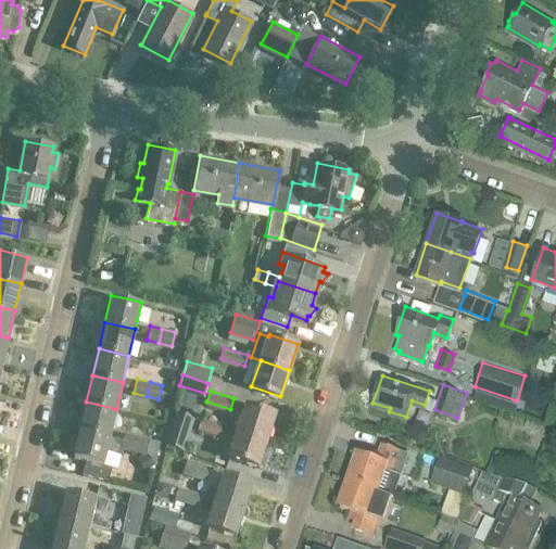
[(86,401),(79,429),(110,436),(116,409),(86,401)]
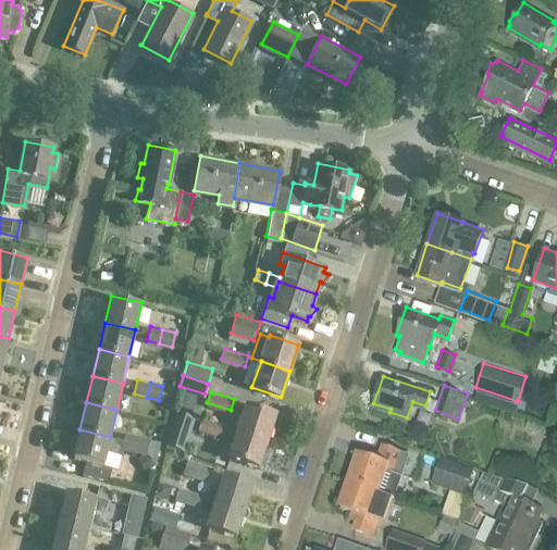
[(237,430),(267,440),(275,413),(246,403),(237,430)]
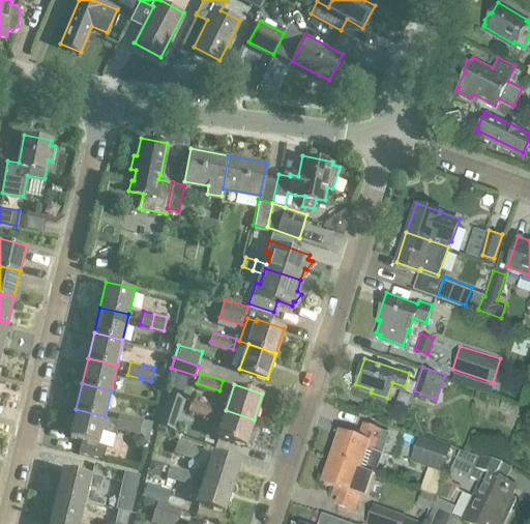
[(211,415),(214,405),(193,398),(188,408),(211,415)]
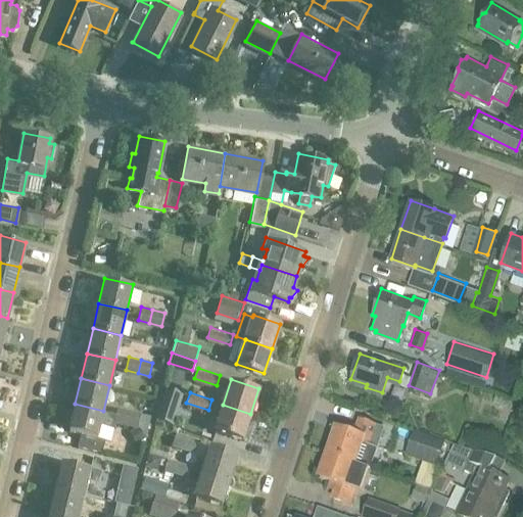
[(103,411),(75,404),(69,429),(81,431),(78,444),(102,451),(105,437),(97,435),(100,423),(103,411)]
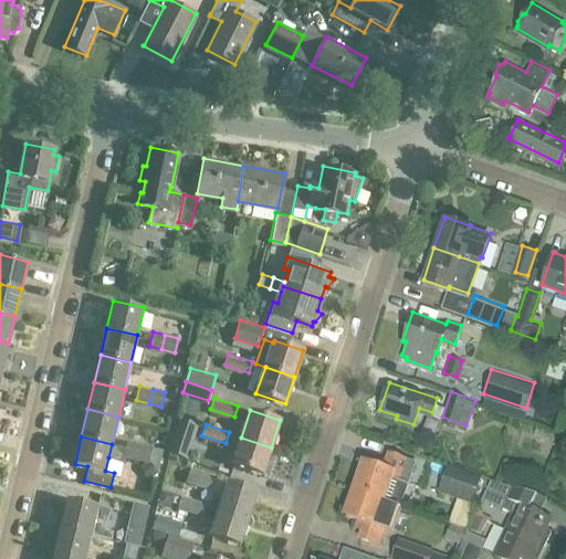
[(262,473),(271,447),(241,438),(232,464),(262,473)]
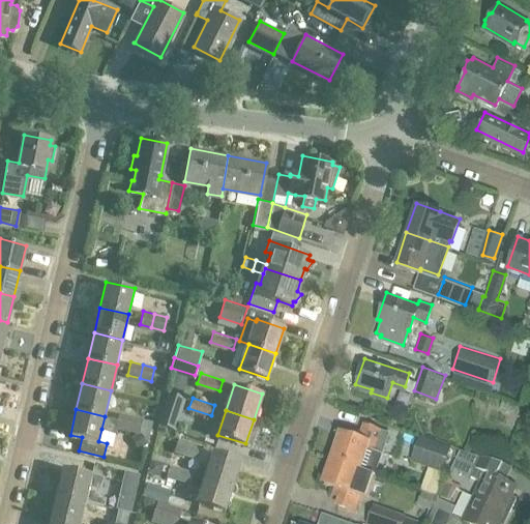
[(117,418),(141,425),(143,417),(119,412),(117,418)]
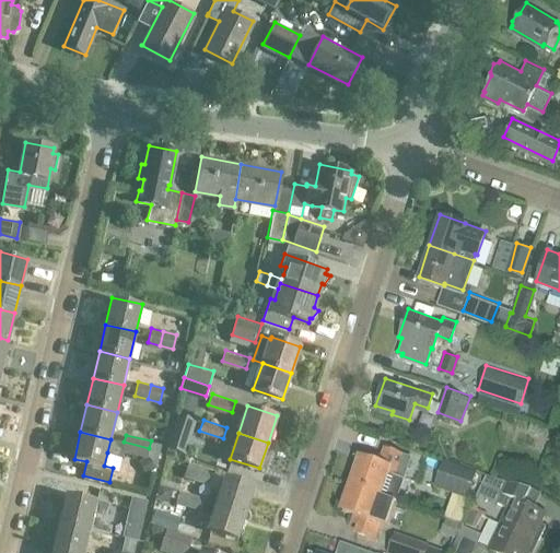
[(124,442),(111,439),(107,453),(121,456),(123,449),(148,456),(149,448),(124,442)]
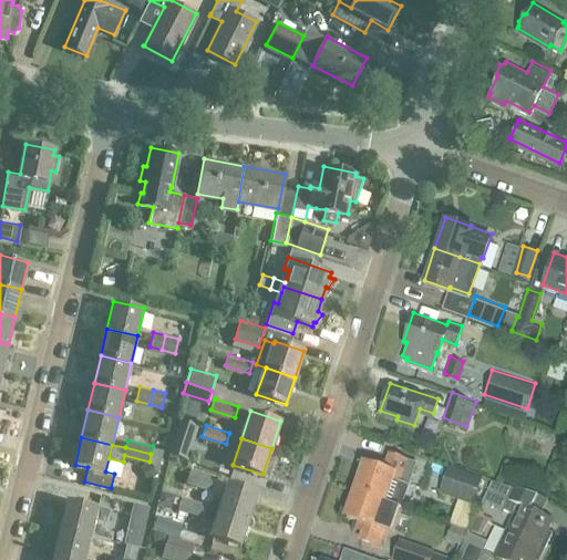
[(385,497),(393,476),(395,470),(384,467),(363,459),(354,486),(385,497)]
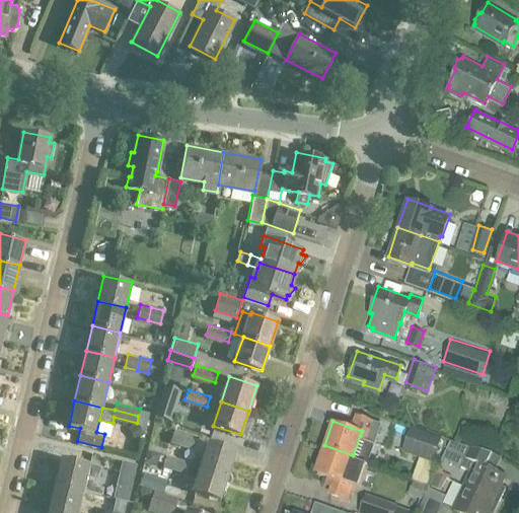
[(433,458),(436,451),(440,438),(442,433),(411,422),(401,447),(433,458)]
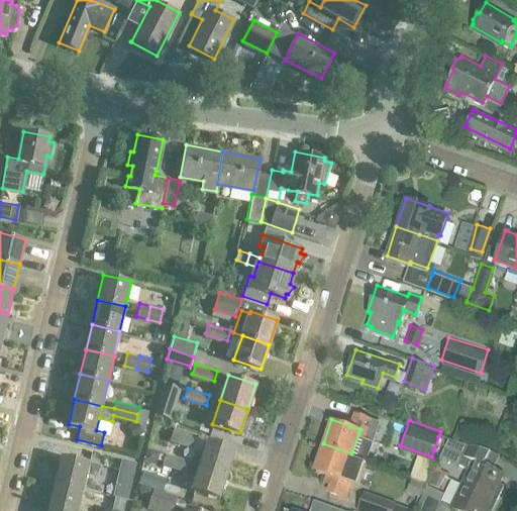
[(208,440),(208,439),(174,428),(170,438),(193,445),(193,447),(204,451),(200,464),(200,465),(226,473),(234,448),(208,440)]
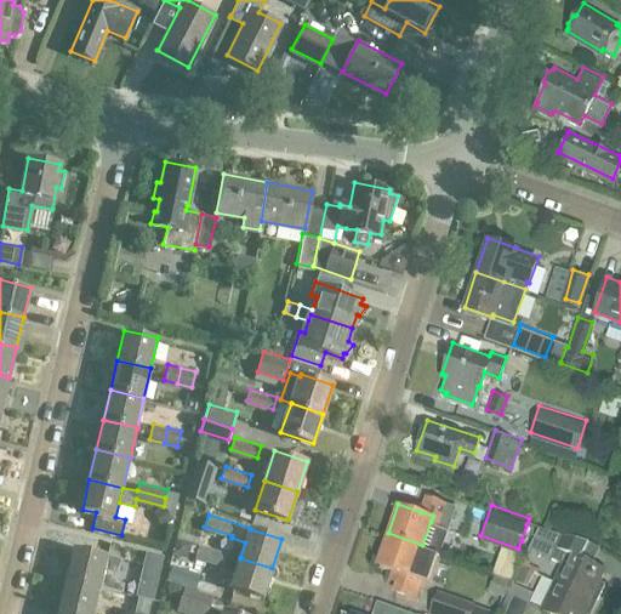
[(558,544),(569,549),(554,578),(592,595),(597,597),(605,579),(600,576),(605,567),(580,553),(587,539),(540,523),(530,543),(552,553),(558,544)]
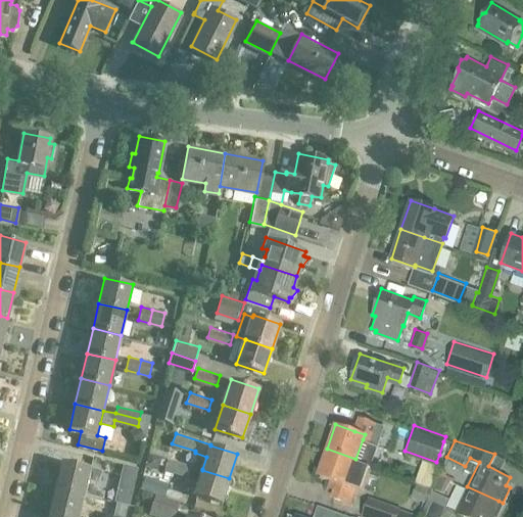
[(355,459),(327,449),(318,473),(337,479),(355,486),(358,481),(363,483),(369,464),(355,459)]
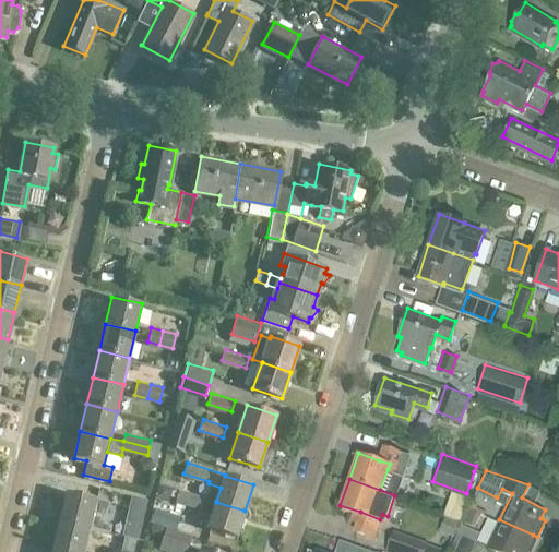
[(245,511),(216,502),(216,501),(179,489),(176,499),(200,506),(199,511),(212,515),(207,528),(236,537),(245,511)]
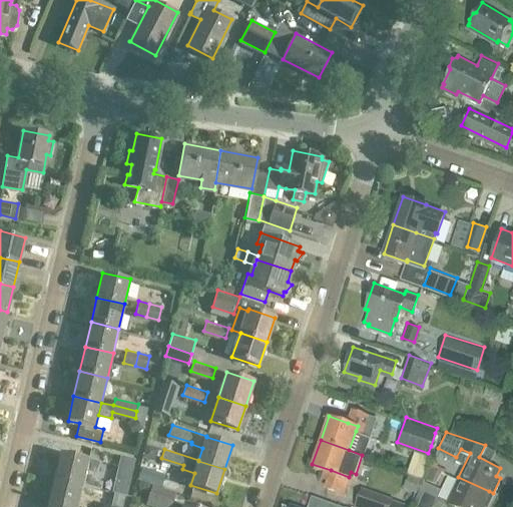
[(60,452),(54,477),(82,484),(88,459),(60,452)]
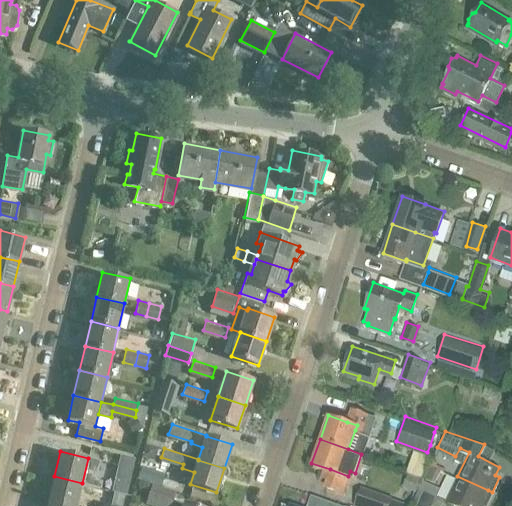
[(453,469),(453,456),(439,456),(439,469),(453,469)]
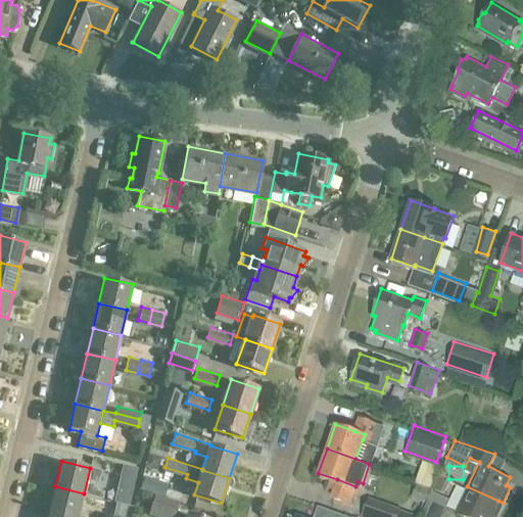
[(164,494),(169,482),(145,474),(141,486),(164,494)]
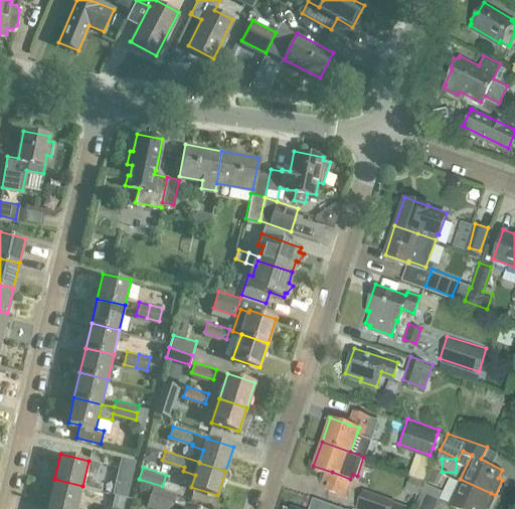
[(137,471),(100,472),(101,488),(137,487),(137,471)]
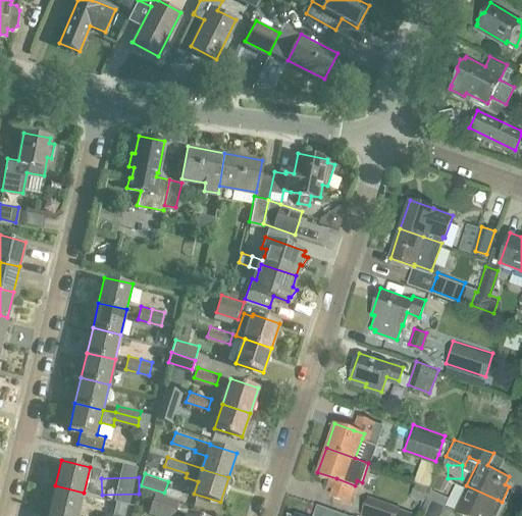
[(426,497),(427,481),(413,480),(412,496),(426,497)]
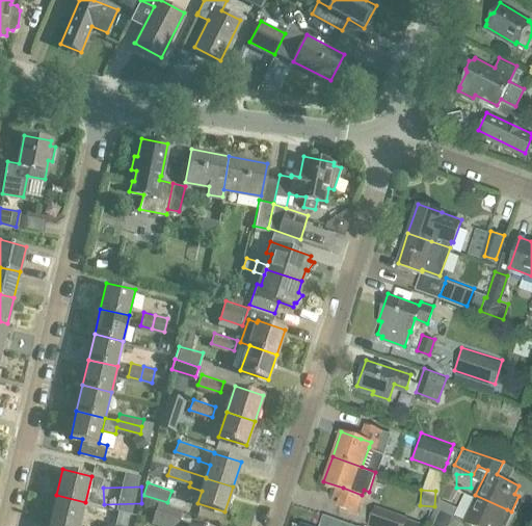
[(51,521),(73,525),(80,525),(85,502),(56,495),(51,521)]
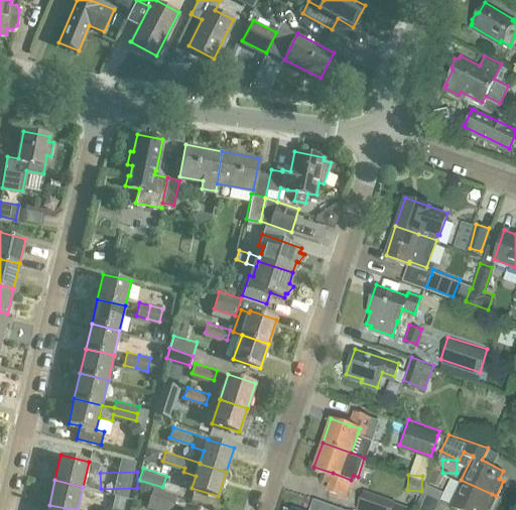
[(496,496),(492,494),(461,480),(449,503),(465,509),(484,509),(485,508),(489,509),(496,496)]
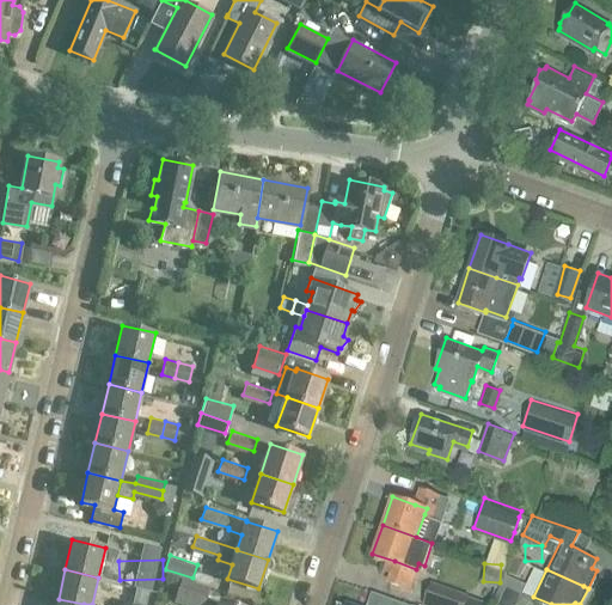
[(506,570),(497,590),(516,598),(520,590),(521,588),(525,580),(506,570)]
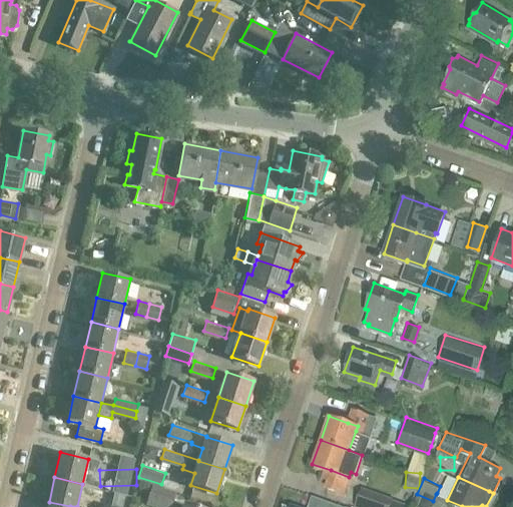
[(319,482),(316,492),(336,497),(339,488),(319,482)]
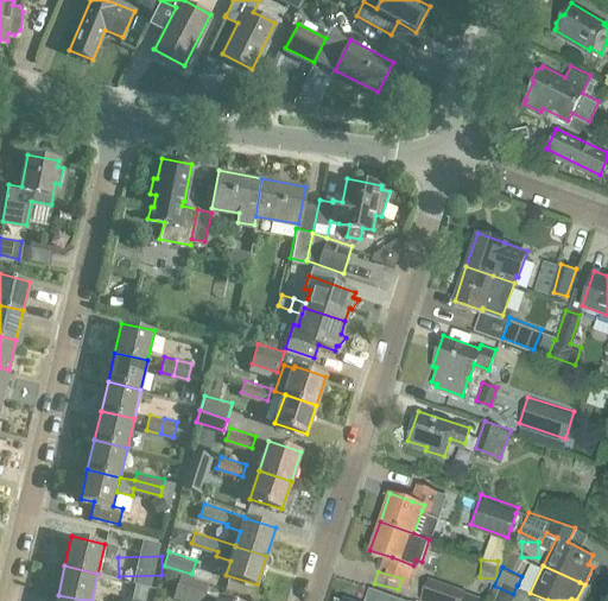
[(202,600),(209,582),(182,574),(175,596),(190,600),(202,600)]
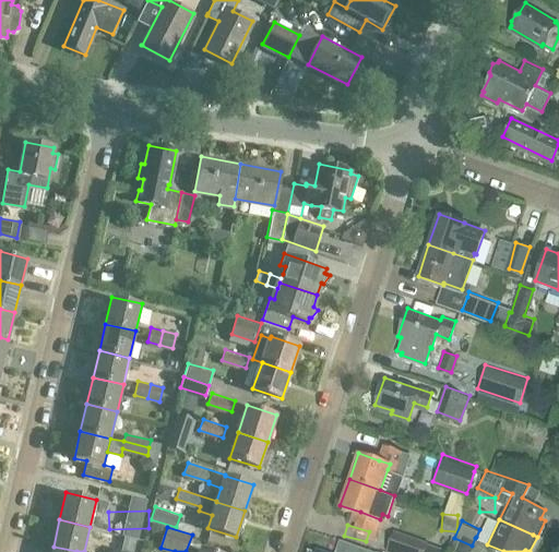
[(388,549),(399,551),(444,551),(447,547),(427,539),(395,528),(388,549)]
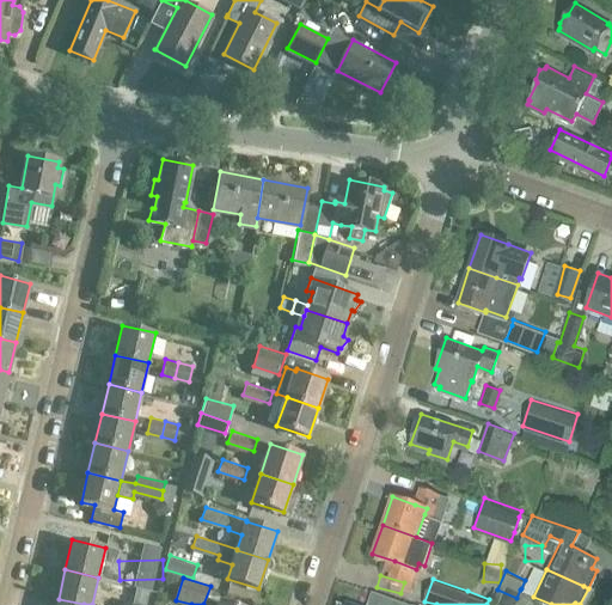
[(363,604),(362,604),(347,599),(344,604),(410,604),(412,603),(371,587),(363,604)]
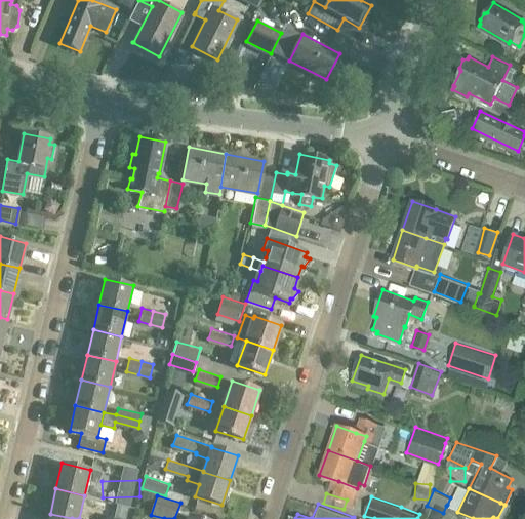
[(426,505),(421,513),(428,516),(434,518),(440,518),(443,513),(427,506),(426,505)]
